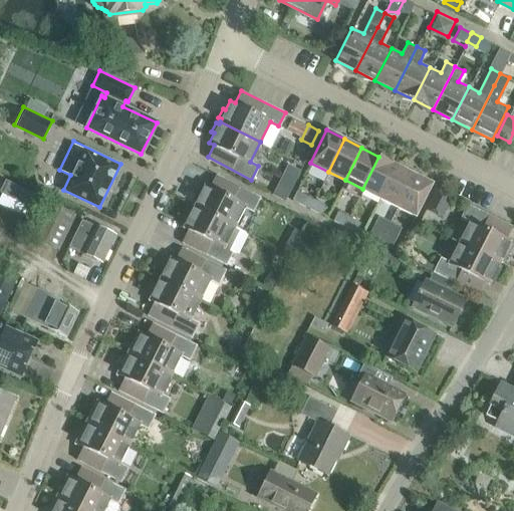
[(378,157),(362,189),(379,198),(397,165),(378,157)]
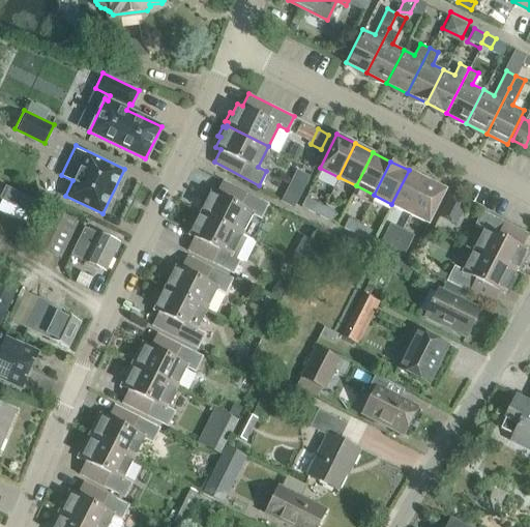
[(409,170),(391,204),(409,212),(427,179),(409,170)]
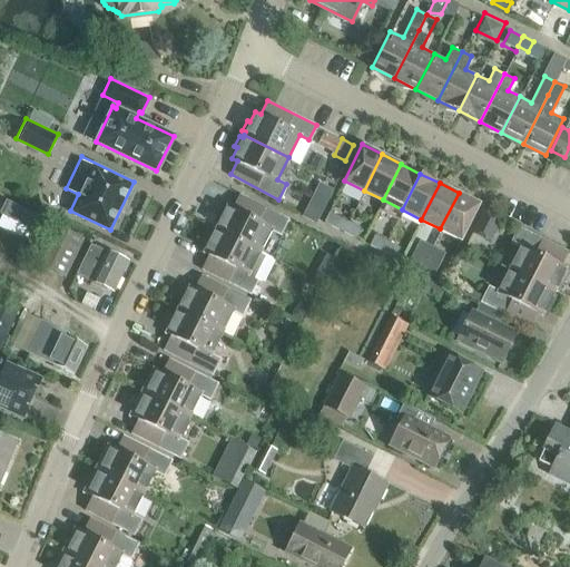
[(459,193),(440,228),(460,238),(479,203),(459,193)]
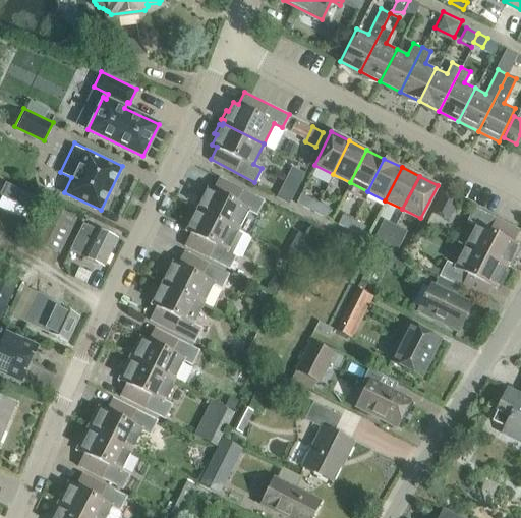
[(197,206),(196,208),(238,229),(248,209),(255,213),(263,199),(218,177),(212,188),(208,186),(203,196),(199,194),(194,204),(197,206)]
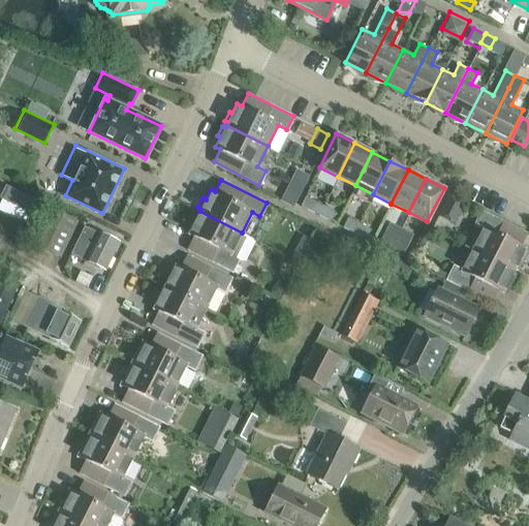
[(7,185),(1,196),(32,212),(37,199),(7,185)]
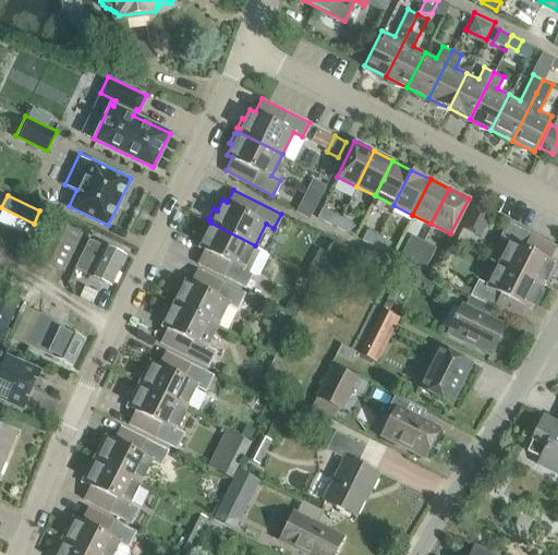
[(298,210),(308,216),(314,205),(303,200),(298,210)]
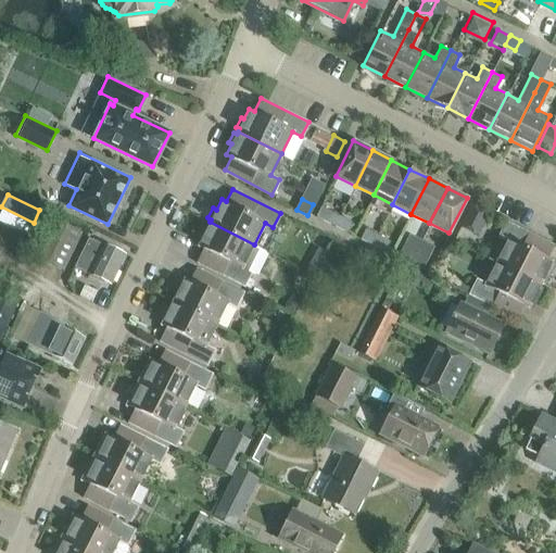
[(485,212),(468,203),(457,224),(475,233),(485,212)]
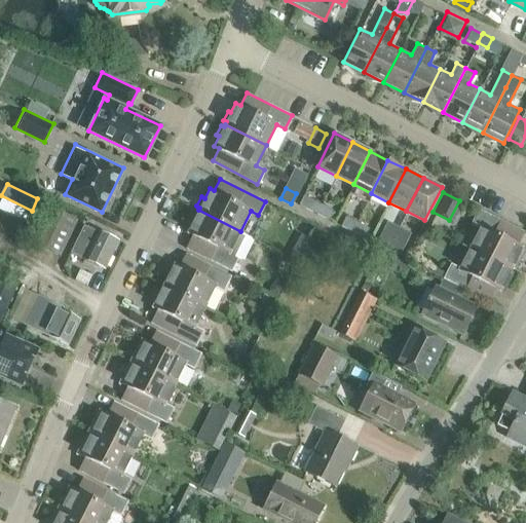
[(299,202),(317,212),(322,203),(303,193),(299,202)]
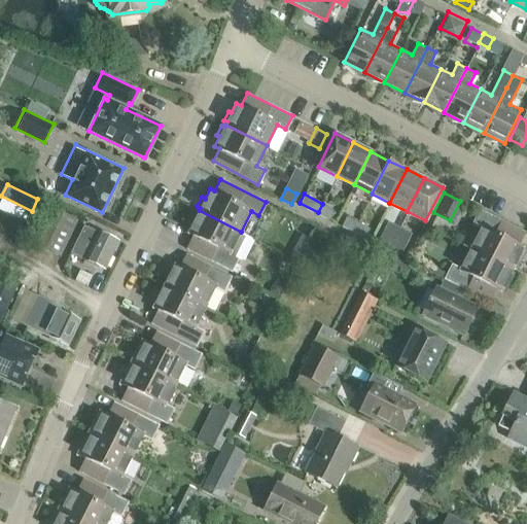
[(60,255),(78,218),(49,204),(31,240),(60,255)]
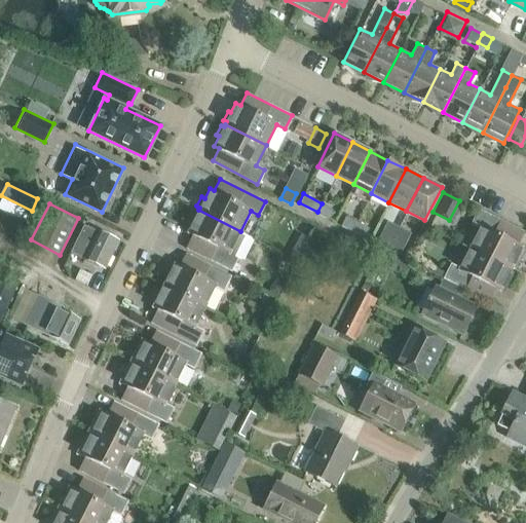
[(334,209),(322,203),(317,212),(329,218),(334,209)]
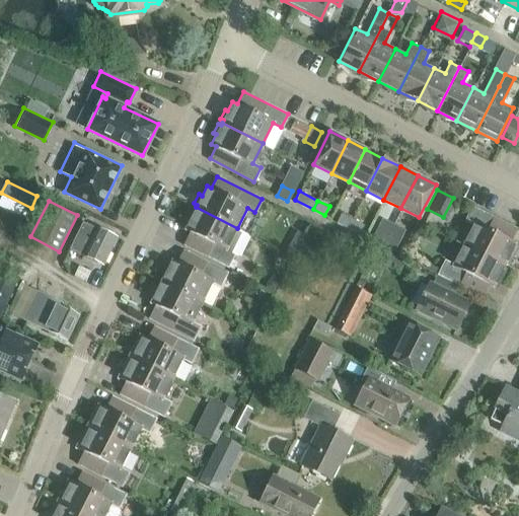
[(465,219),(473,223),(463,243),(505,265),(506,262),(509,264),(513,254),(510,252),(515,243),(510,240),(516,228),(472,206),(465,219)]
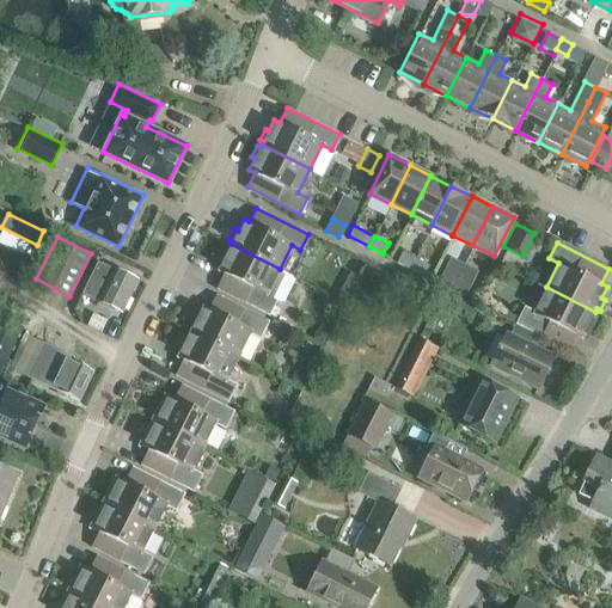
[(280,269),(231,244),(230,246),(226,245),(220,256),(224,258),(218,269),(224,272),(216,287),(268,313),(276,298),(280,300),(292,275),(280,269)]
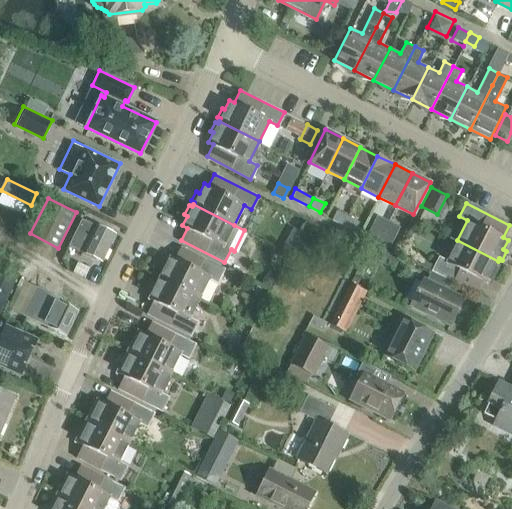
[(336,209),(332,218),(343,224),(348,215),(336,209)]
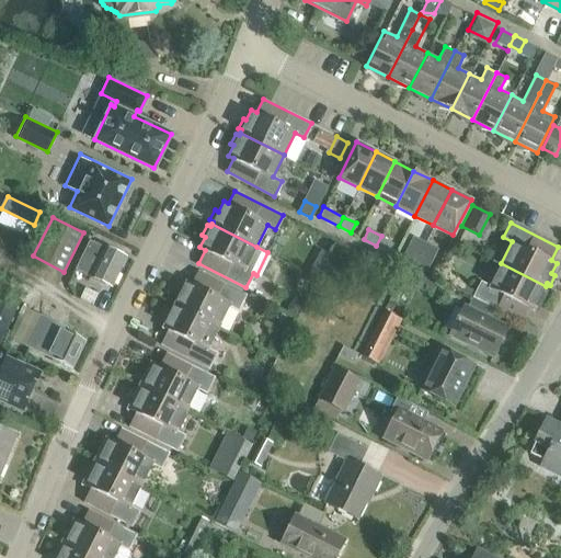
[(334,240),(328,236),(322,248),(329,252),(334,240)]
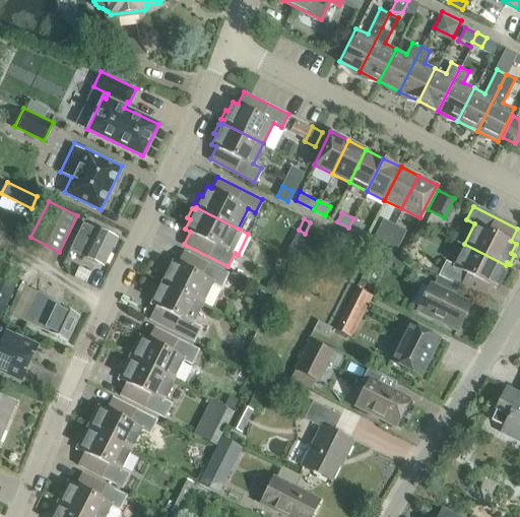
[(353,218),(348,228),(360,234),(365,224),(353,218)]
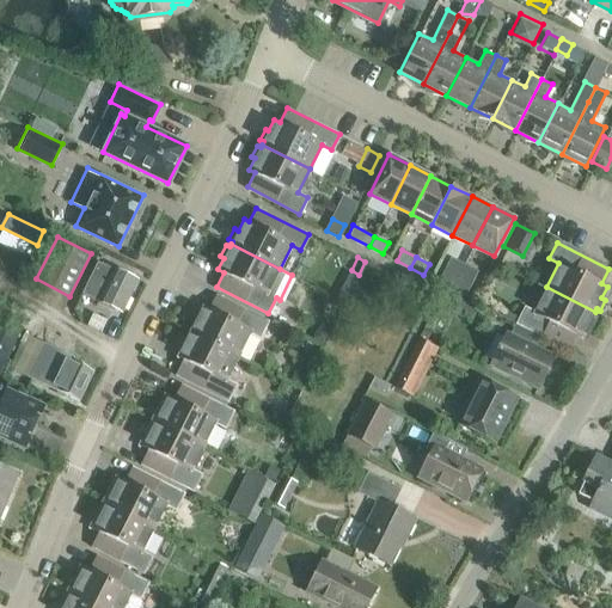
[(139,277),(97,259),(81,292),(98,300),(122,313),(139,277)]
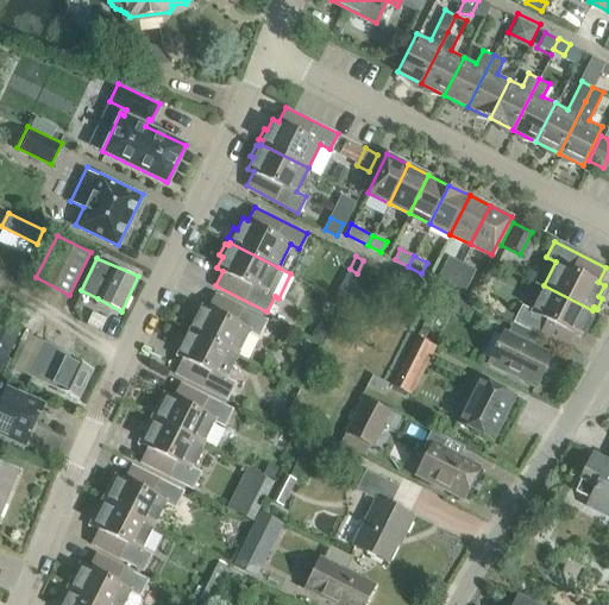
[(440,269),(435,279),(449,287),(454,276),(440,269)]
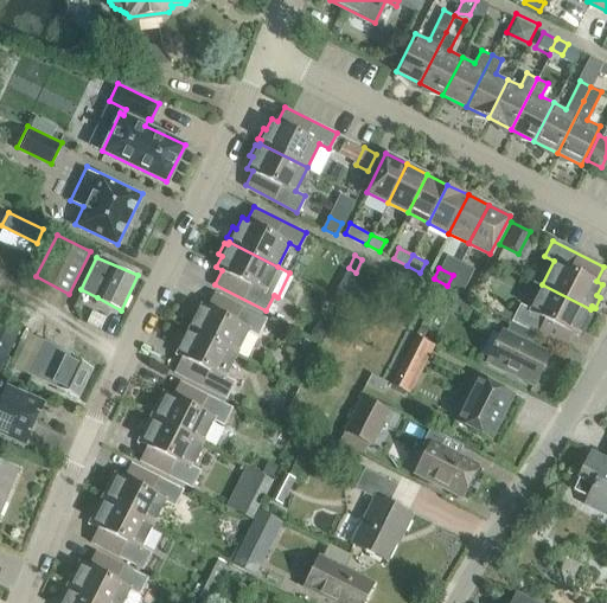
[(461,293),(466,282),(453,275),(447,286),(461,293)]
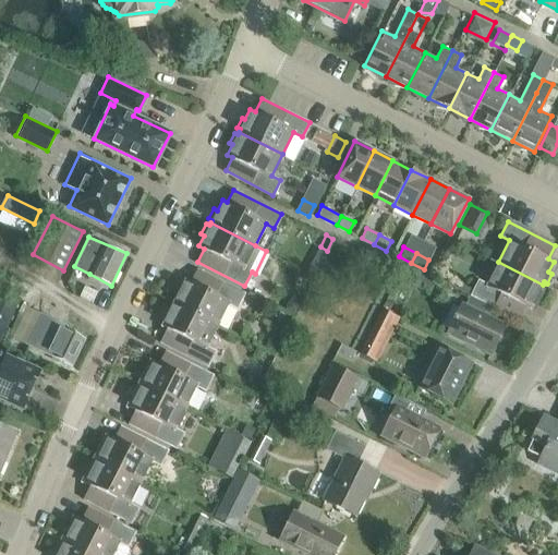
[(541,287),(543,285),(498,262),(487,284),(478,279),(474,288),(471,293),(519,317),(525,304),(531,308),(535,297),(540,298),(544,288),(541,287)]
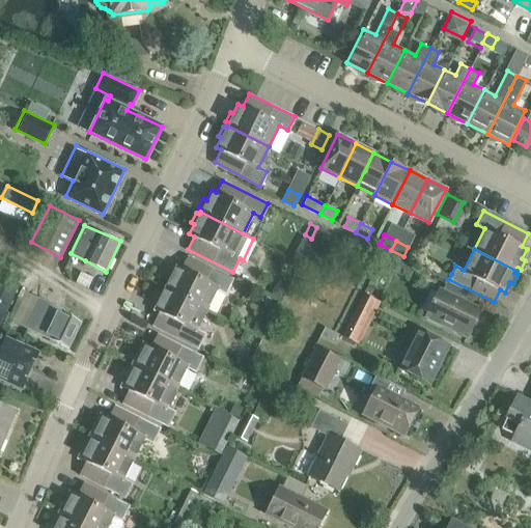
[(165,286),(165,287),(206,308),(217,287),(225,292),(232,278),(187,255),(180,268),(175,265),(170,275),(167,274),(163,283),(166,284),(165,286)]
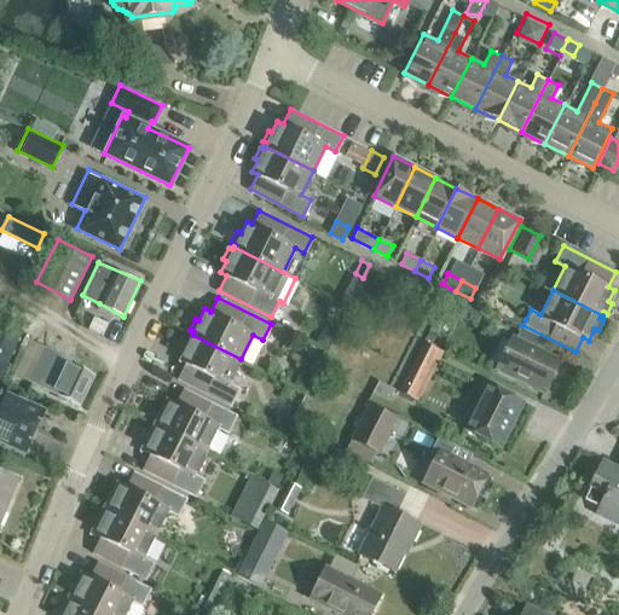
[(457,297),(451,311),(468,319),(472,313),(480,317),(482,311),(457,297)]
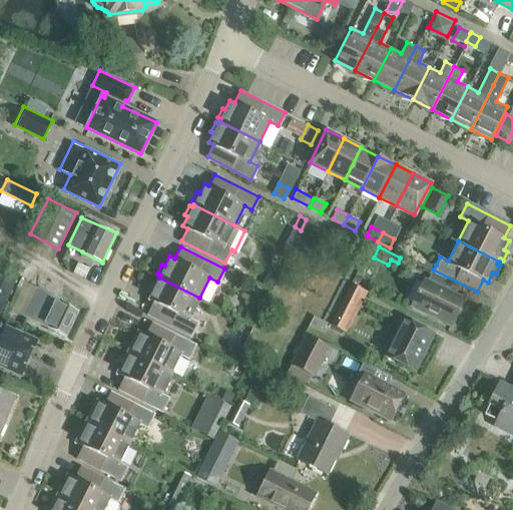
[(422,265),(433,270),(436,265),(425,260),(422,265)]
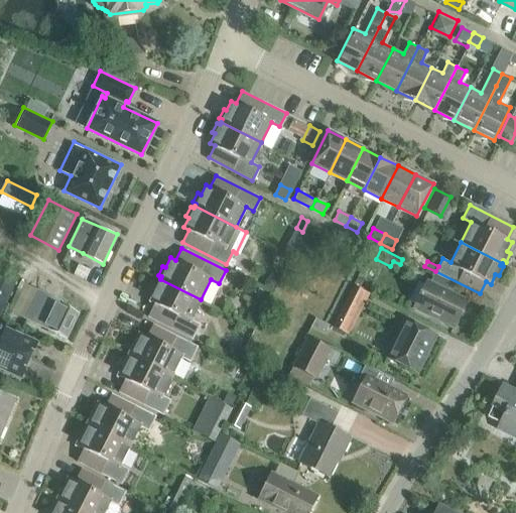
[(90,268),(78,263),(73,273),(85,278),(90,268)]
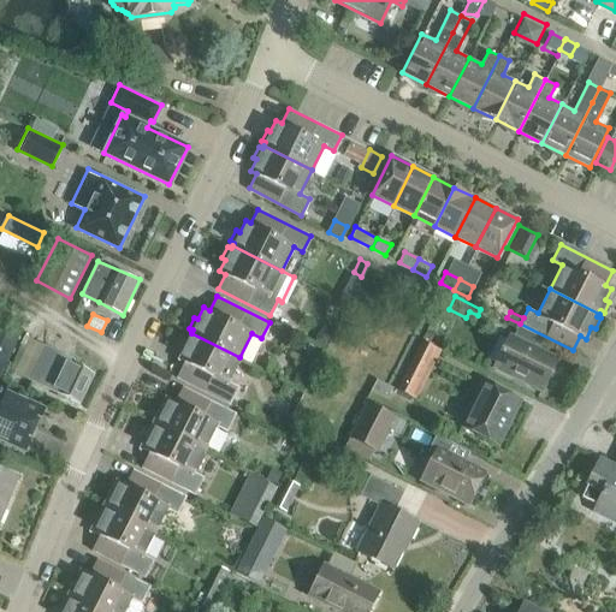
[(0,350),(7,354),(17,331),(0,324),(0,350)]
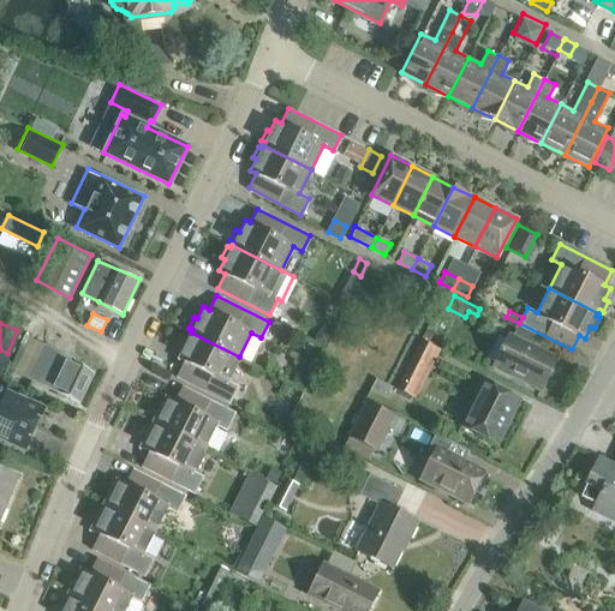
[(324,346),(330,334),(318,328),(312,340),(324,346)]
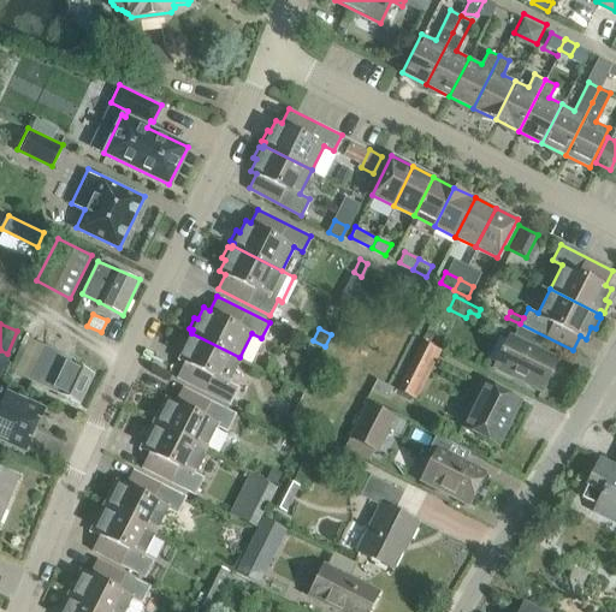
[(240,357),(191,333),(191,332),(189,336),(185,333),(181,345),(183,346),(178,358),(183,361),(176,375),(229,402),(237,386),(227,381),(240,357)]
